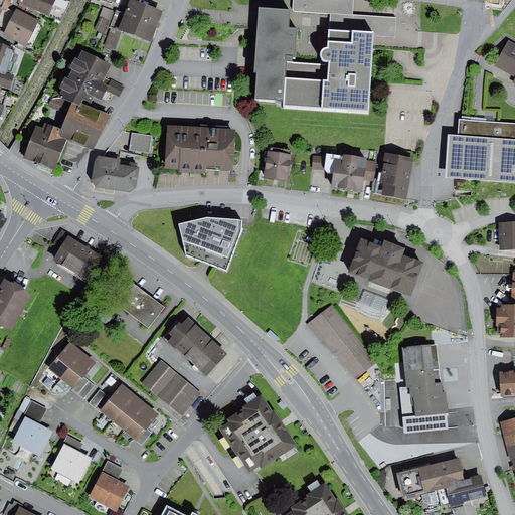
[(0,0),(0,14),(4,7),(8,9),(11,0),(0,0)]
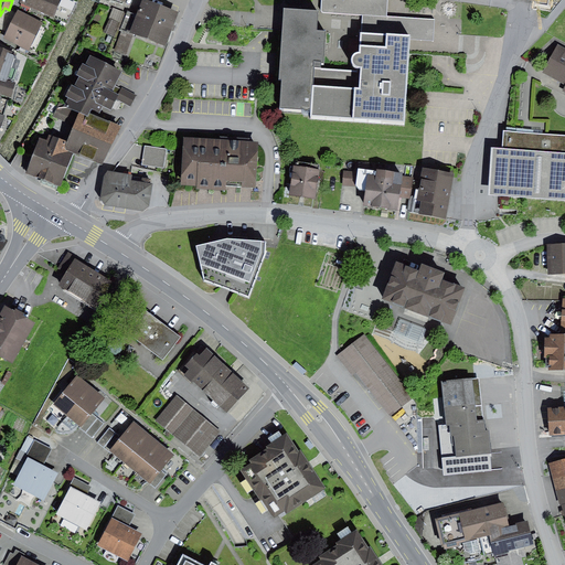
[(77,2),(71,0),(20,0),(20,3),(66,23),(77,2)]
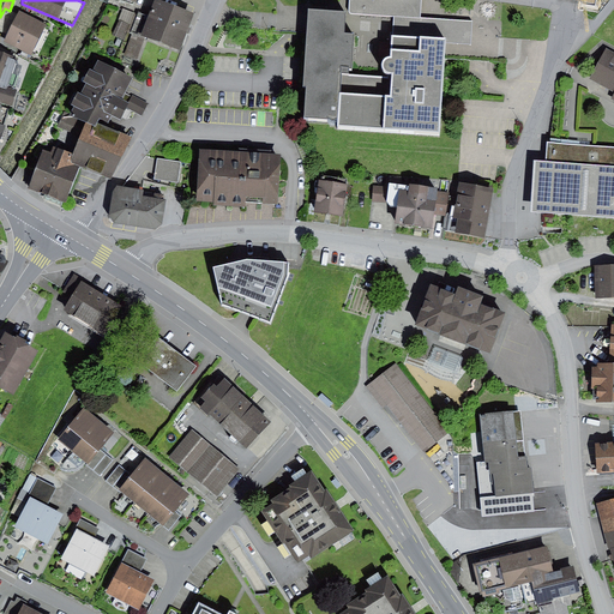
[(196,13),(160,0),(155,0),(149,18),(138,14),(132,32),(145,37),(182,50),(196,13)]
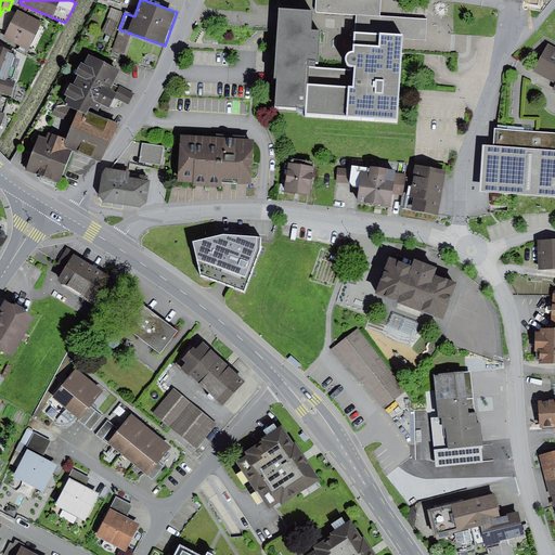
[(315,0),(315,11),(317,12),(318,12),(357,14),(381,16),(381,0),(315,0)]
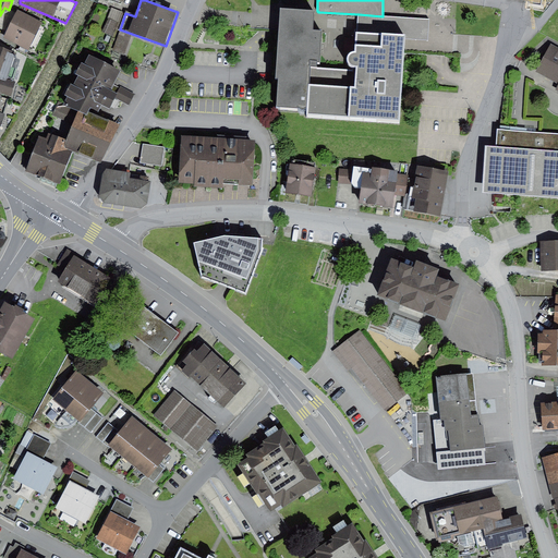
[(4,8),(0,15),(0,28),(7,32),(15,13),(9,10),(4,8)]
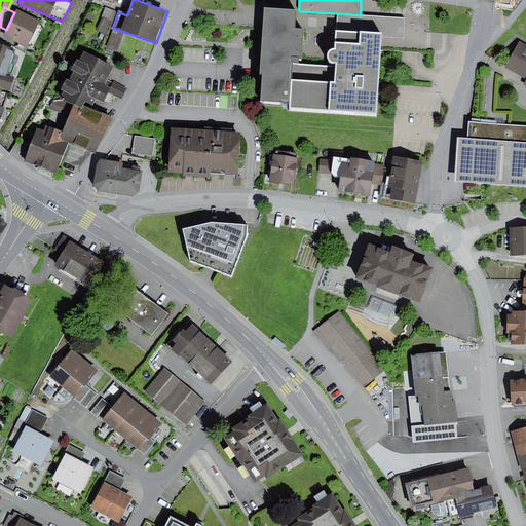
[(332,66),(299,64),(298,58),(302,58),(304,29),(295,28),(296,10),(265,7),(260,73),(263,73),(261,100),(290,102),(289,107),(376,113),(381,36),(382,33),(337,30),(336,30),(334,48),(333,48),(331,48),(330,49),(328,51),(328,52),(327,55),(327,58),(328,60),(329,61),(330,63),(331,64),(332,64),(332,66)]
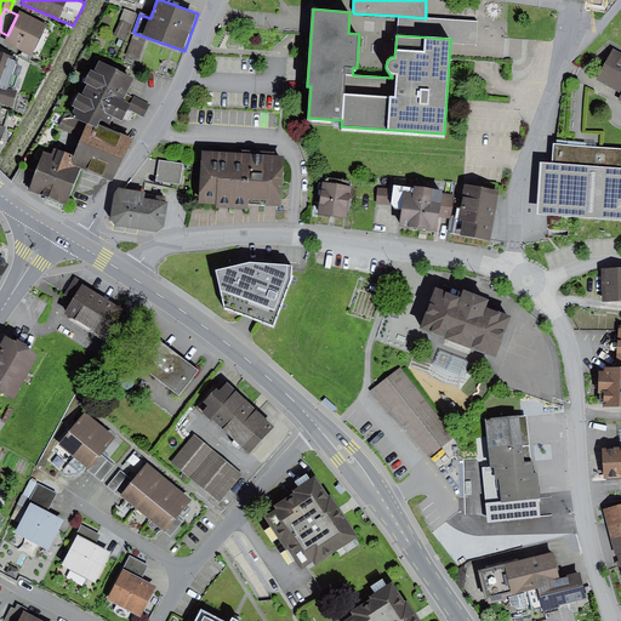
[(136,15),(125,10),(120,20),(131,26),(136,15)]
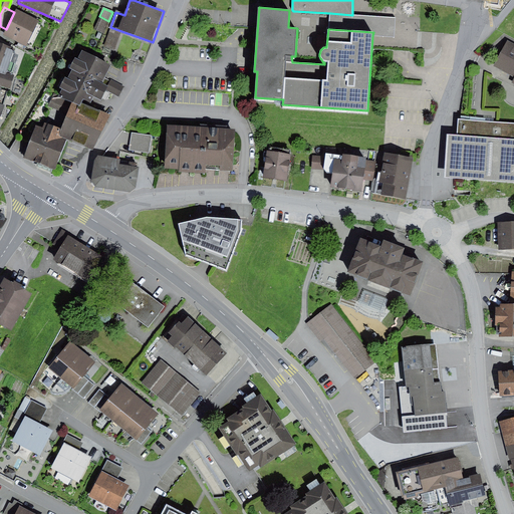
[(39,20),(16,9),(14,12),(6,29),(3,35),(26,46),(39,20)]
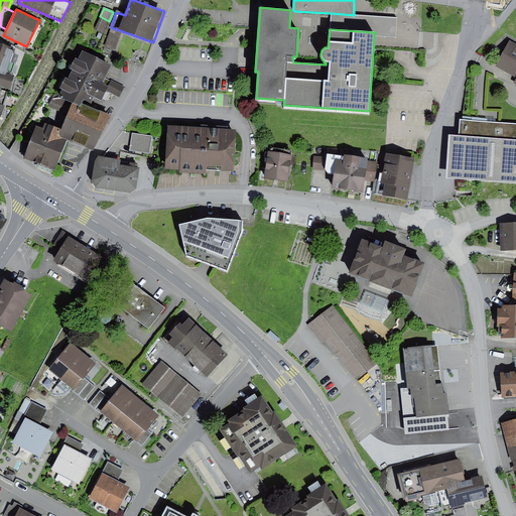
[(354,15),(332,13),(331,29),(375,32),(374,35),(396,37),(397,18),(354,15)]
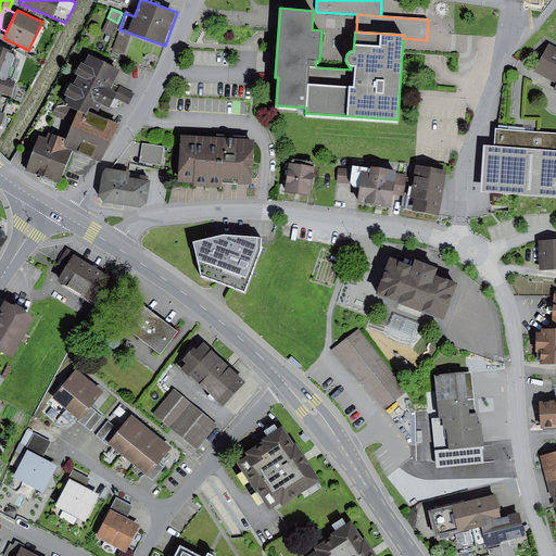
[(108,17),(101,30),(112,36),(117,23),(108,17)]
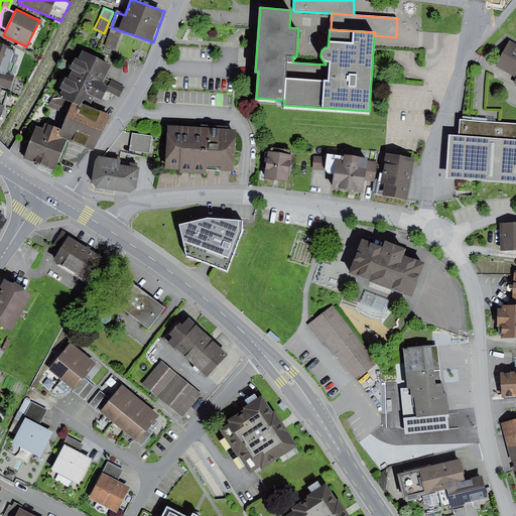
[(122,31),(111,27),(104,46),(115,50),(122,31)]
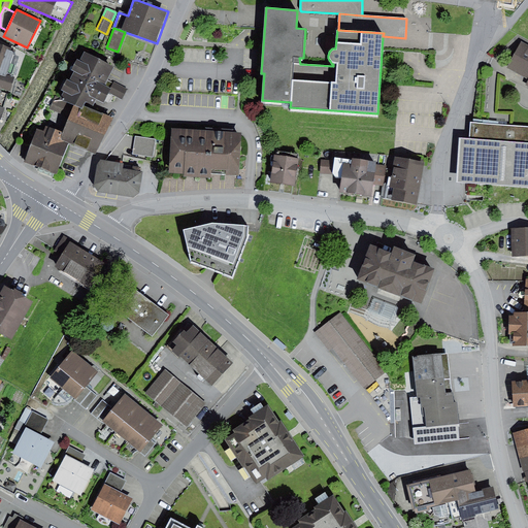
[(527,45),(522,42),(507,68),(527,78),(527,81),(526,86),(527,86),(527,45)]
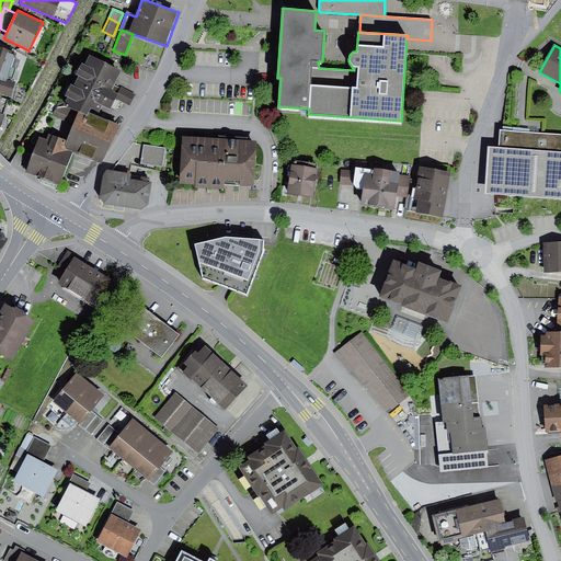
[(0,76),(13,81),(18,69),(19,58),(14,58),(15,53),(0,47),(0,76)]
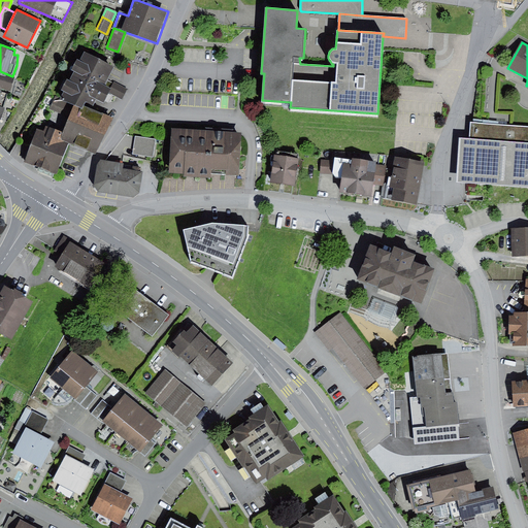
[(114,67),(85,53),(80,62),(77,60),(72,70),(75,71),(70,81),(67,80),(62,90),(64,91),(60,99),(76,106),(83,109),(85,105),(86,103),(94,107),(97,101),(104,104),(109,93),(112,89),(106,86),(108,80),(114,67)]
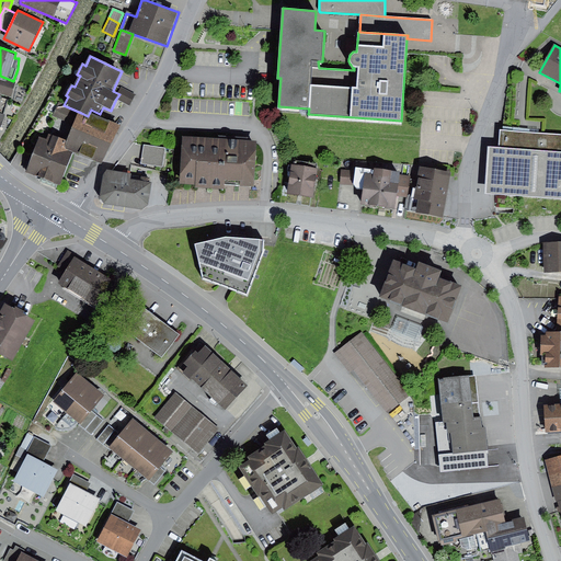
[(23,66),(19,76),(33,81),(37,70),(35,69),(36,67),(24,63),(23,66)]
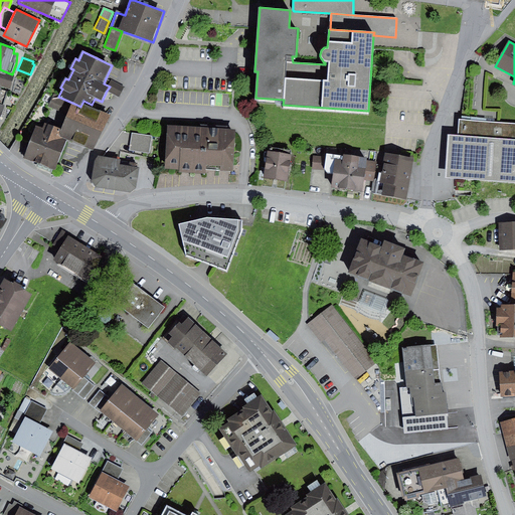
[(0,69),(0,88),(7,90),(9,91),(14,74),(12,74),(0,69)]
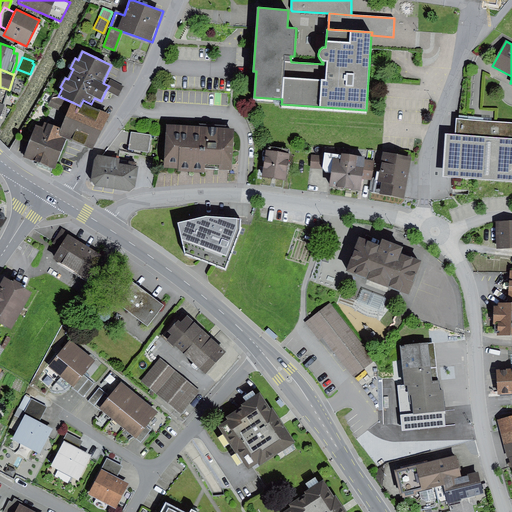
[(123,87),(105,78),(103,83),(109,86),(106,90),(118,96),(123,87)]
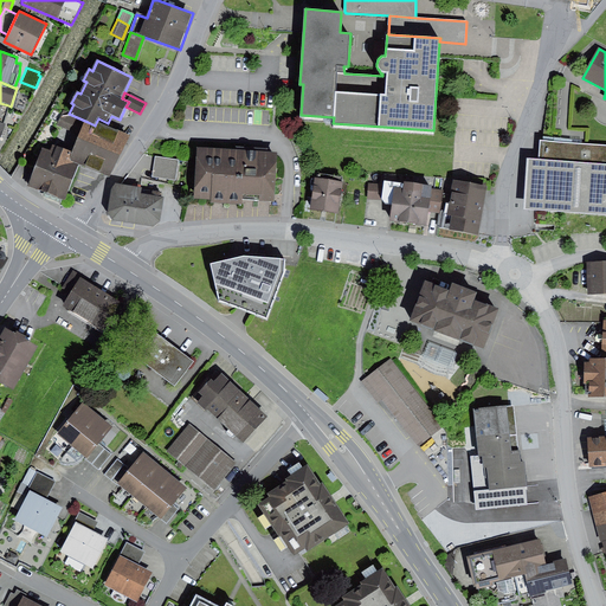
[(88,122),(69,114),(64,111),(58,126),(82,136),(88,122)]
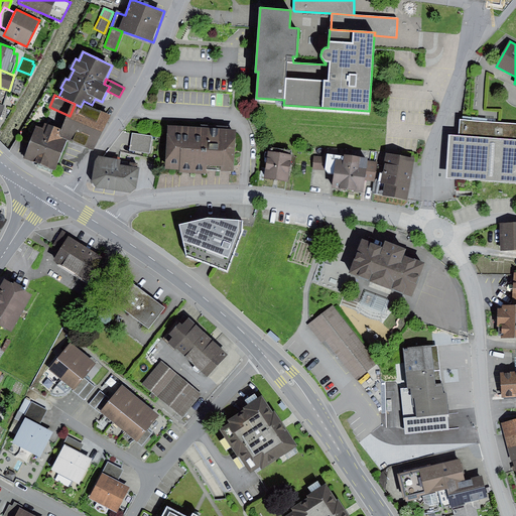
[(81,107),(75,104),(70,116),(62,130),(60,135),(69,139),(94,151),(110,116),(83,103),(81,107)]
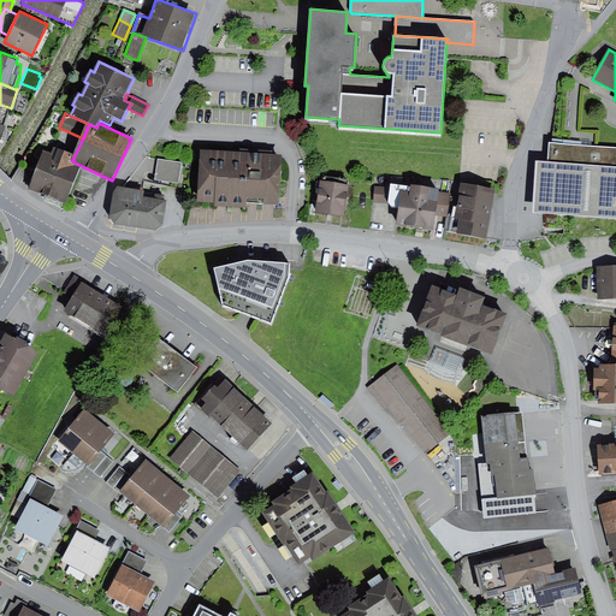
[(548,163),(535,161),(533,213),(615,218),(615,146),(592,146),(585,144),(552,142),(549,142),(548,163)]
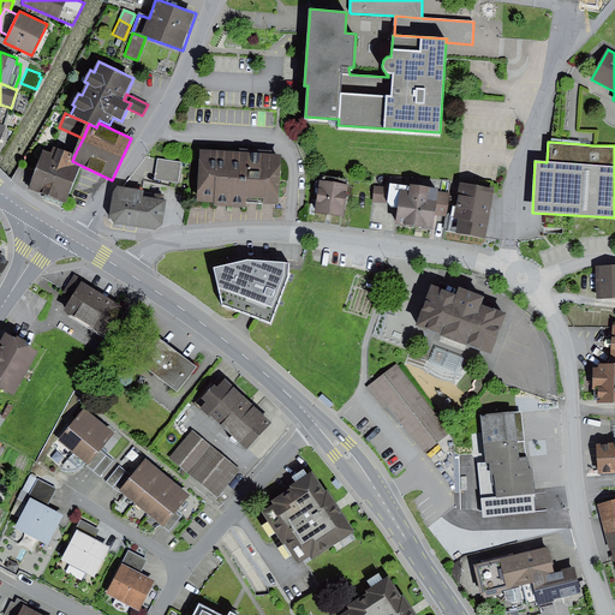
[(52,153),(43,149),(29,189),(69,203),(82,166),(72,161),(75,155),(54,148),(52,153)]
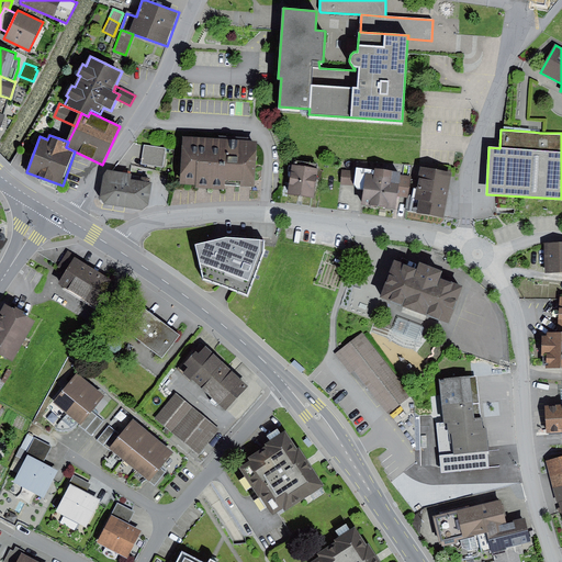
[(257,142),(183,137),(180,183),(195,184),(195,188),(225,190),(225,186),(255,188),(257,142)]
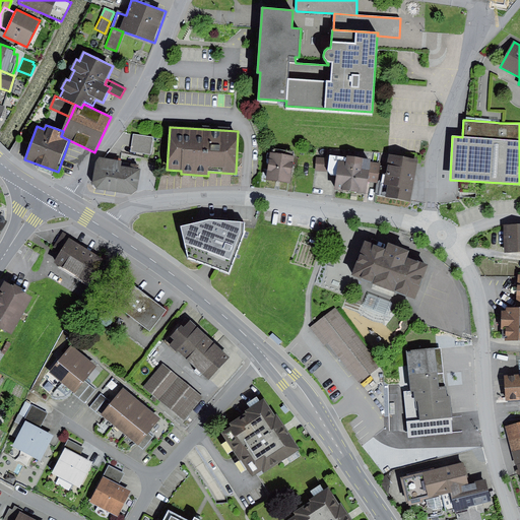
[(154,137),(133,134),(131,152),(151,155),(154,137)]
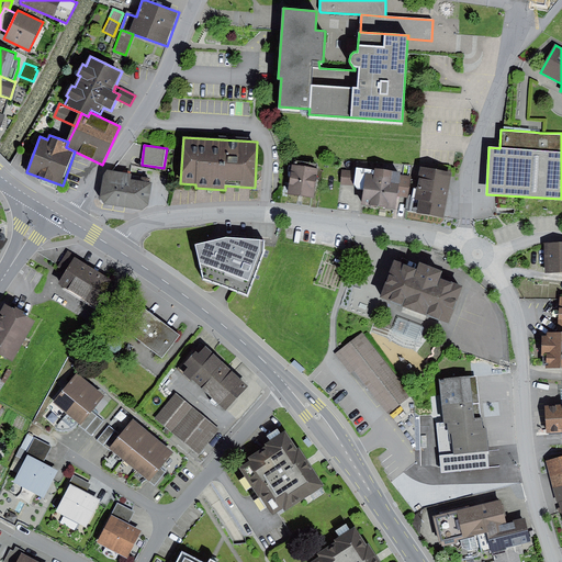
[(294,164),(292,164),(288,194),(314,198),(318,168),(317,168),(317,164),(295,160),(294,164)]
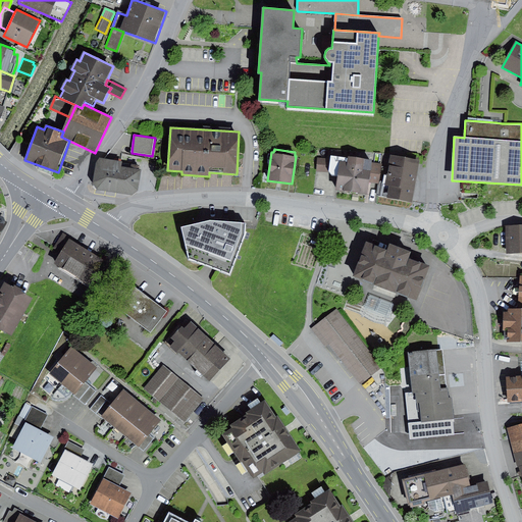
[(116,192),(121,162),(100,158),(96,164),(94,184),(98,189),(116,192)]
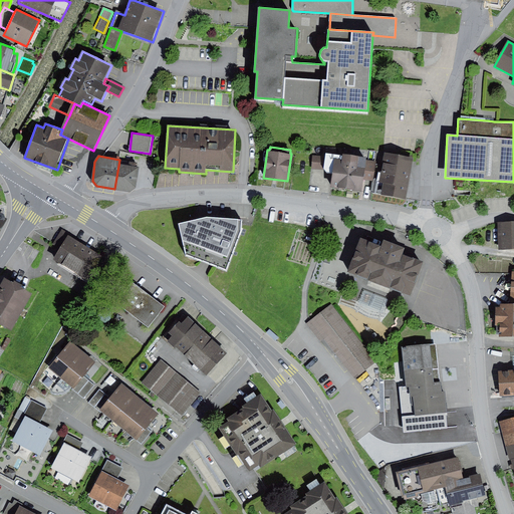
[(416,162),(388,157),(386,168),(378,167),(375,186),(372,197),(409,203),(416,162)]
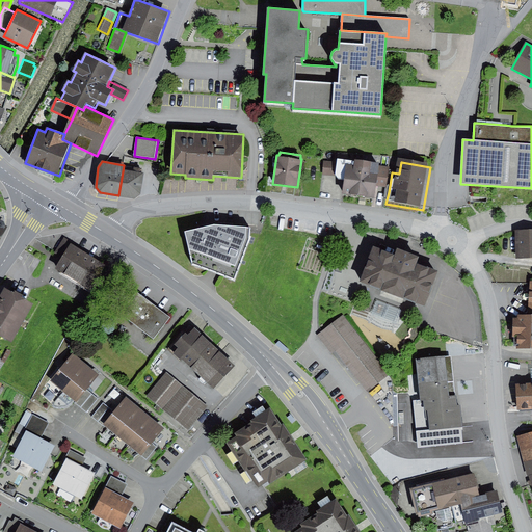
[(381,168),(340,163),(340,166),(339,180),(340,183),(347,183),(345,197),(376,202),(378,190),(380,171),(381,168)]
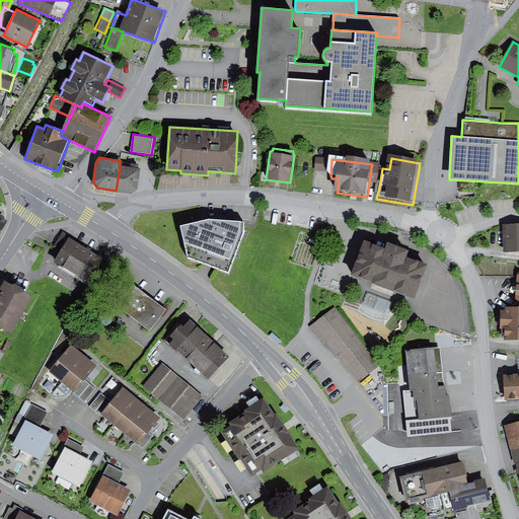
[(139,164),(121,161),(116,191),(131,195),(137,190),(141,168),(138,167),(139,164)]
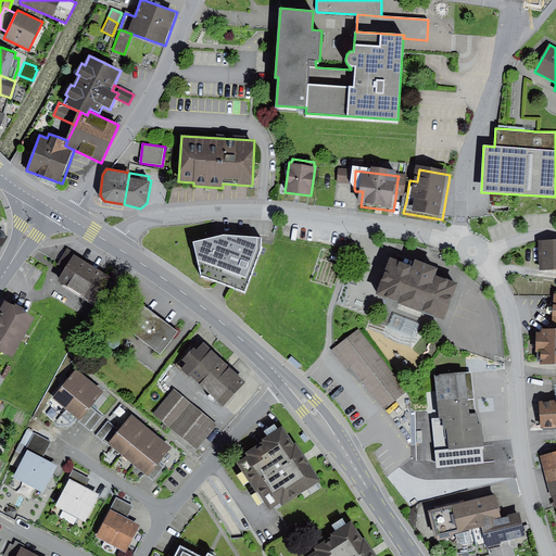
[(354,188),(355,174),(341,173),(340,186),(354,188)]
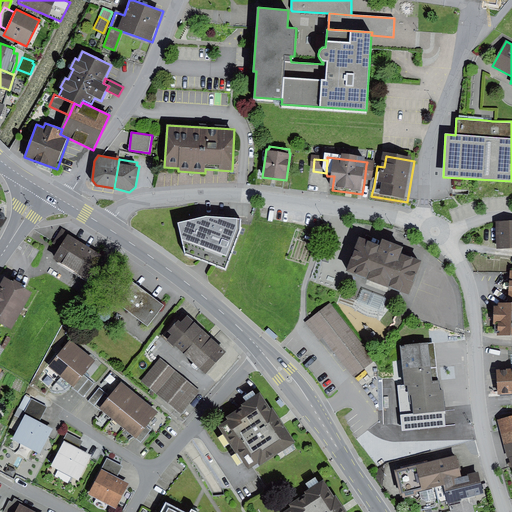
[(374,185),(377,166),(366,165),(364,183),(374,185)]
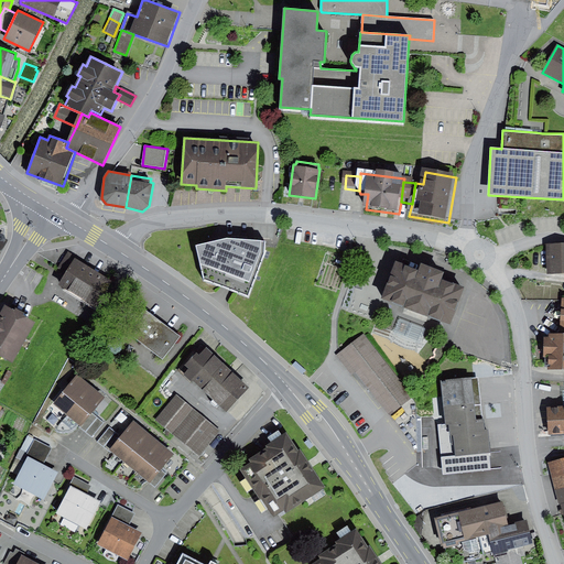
[(229,238),(196,245),(204,280),(248,296),(266,253),(266,241),(229,238)]
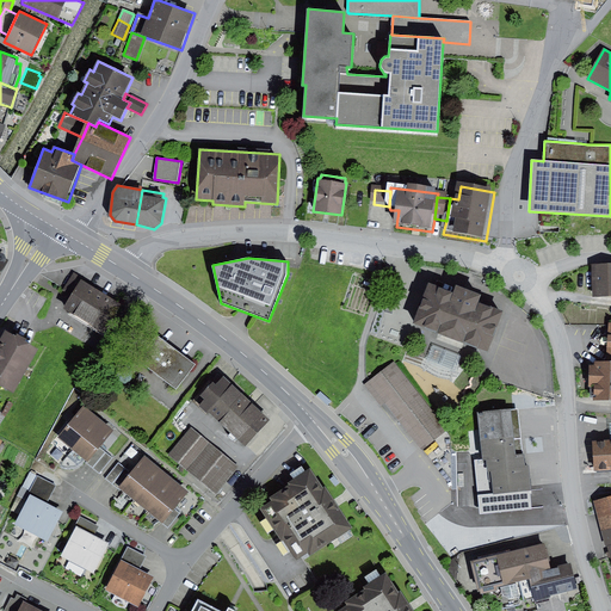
[(610,263),(592,264),(592,297),(610,296),(610,263)]
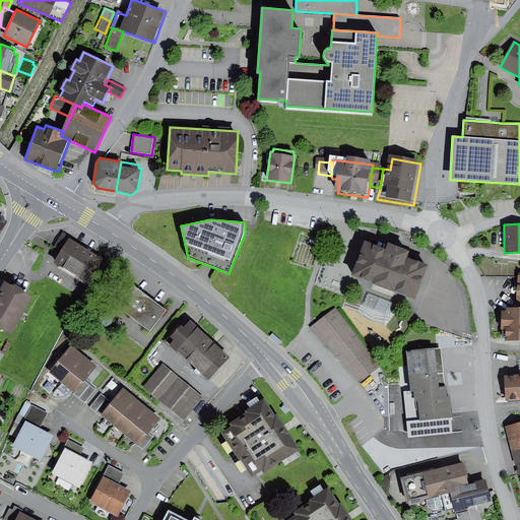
[(60,252),(69,238),(62,234),(53,248),(60,252)]
